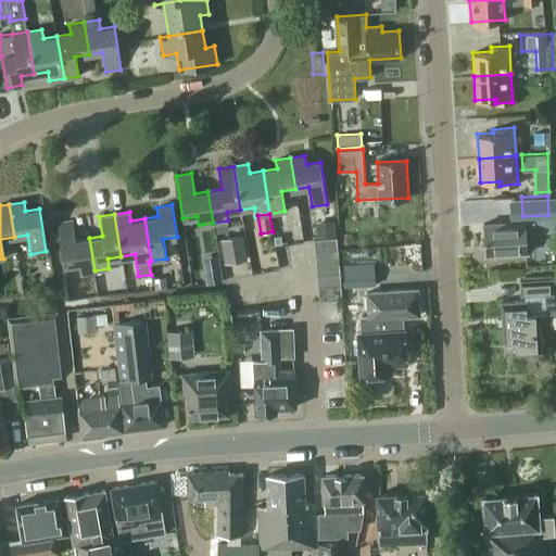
[(336,236),(333,219),(315,222),(317,237),(336,236)]
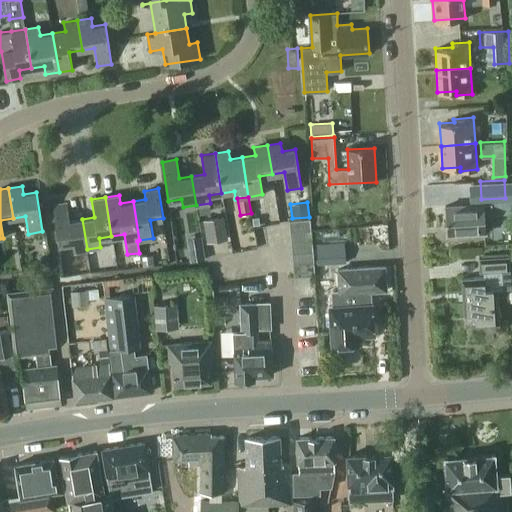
[(492,215),(491,202),(445,205),(447,235),(486,232),(485,215),(492,215)]
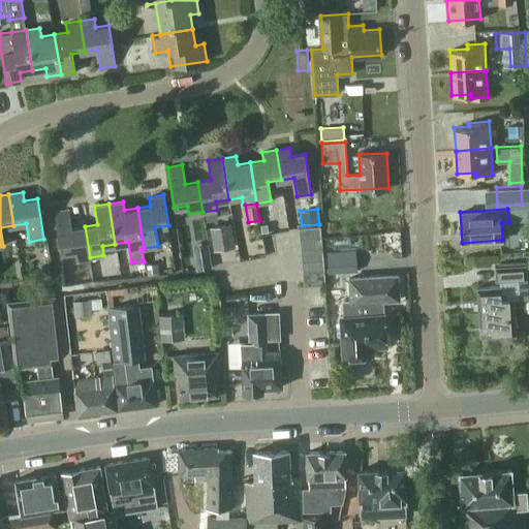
[(90,257),(85,226),(71,228),(68,210),(54,212),(61,253),(74,251),(75,259),(90,257)]
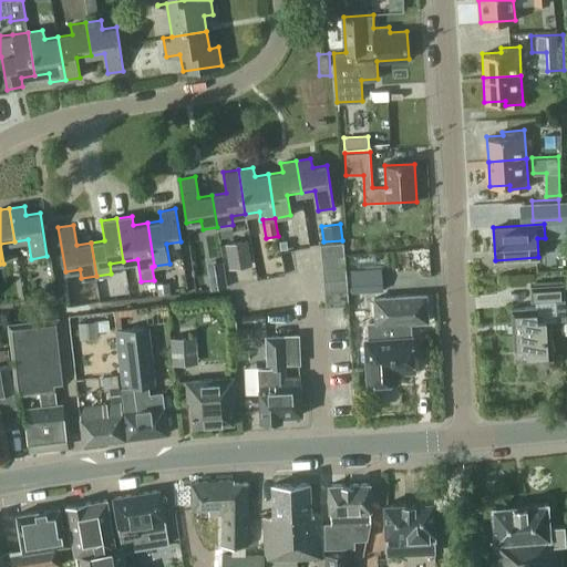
[(228,268),(253,264),(248,239),(225,244),(228,268)]
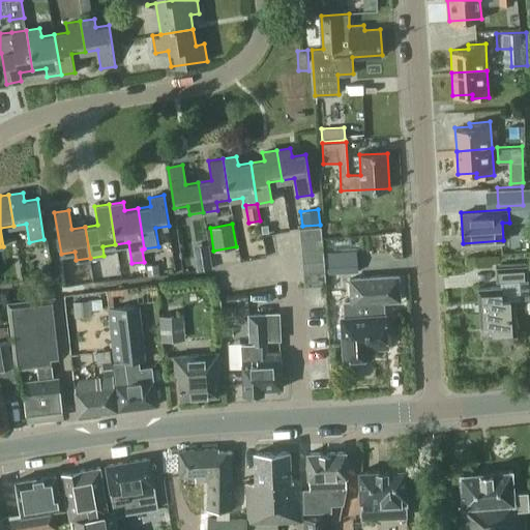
[(299,229),(300,240),(322,238),(321,227),(299,229)]
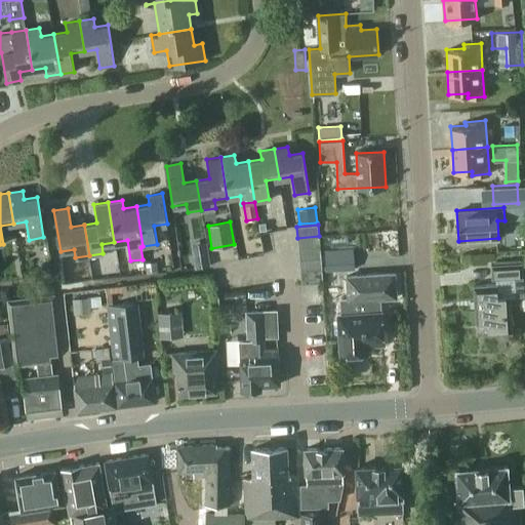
[(320,246),(319,236),(297,238),(297,248),(320,246)]
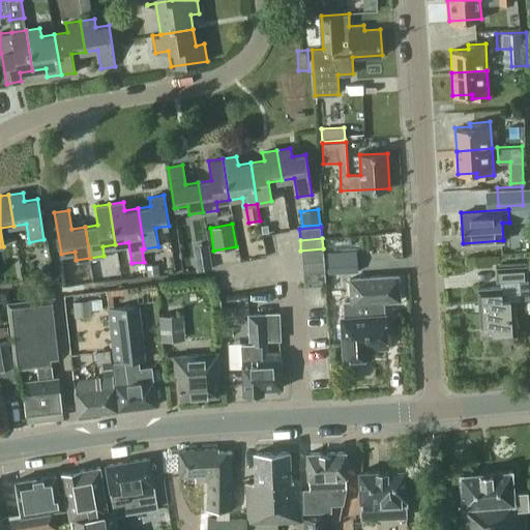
[(212,269),(207,243),(192,245),(196,271),(212,269)]
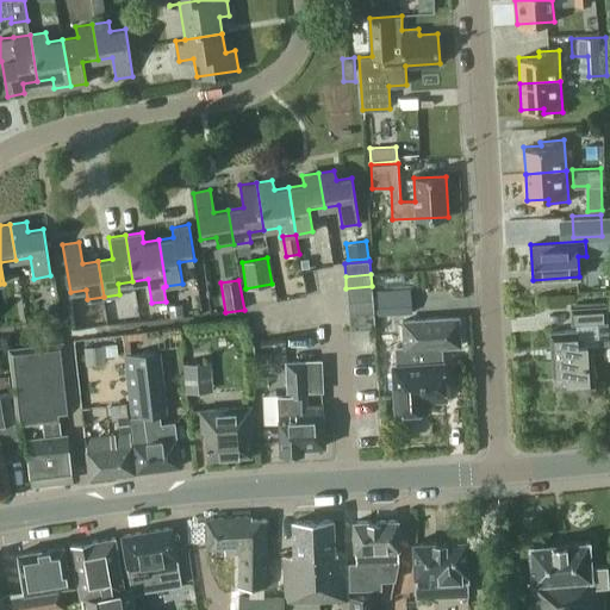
[(346,288),(347,302),(373,299),(372,286),(346,288)]
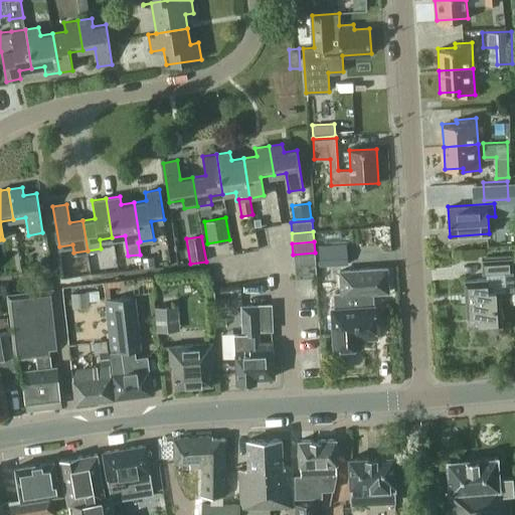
[(319,249),(319,266),(347,265),(346,248),(319,249)]
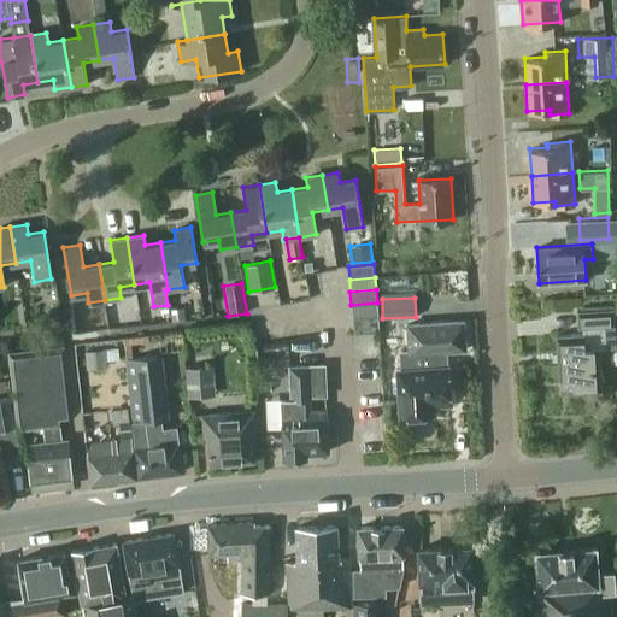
[(378,316),(377,303),(351,305),(352,318),(378,316)]
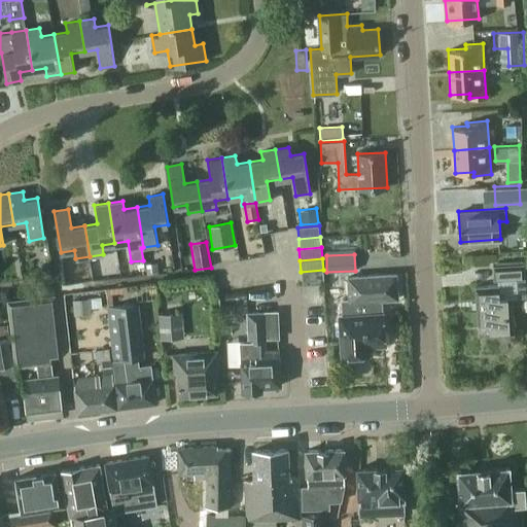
[(146,274),(157,273),(156,262),(145,264),(146,274)]
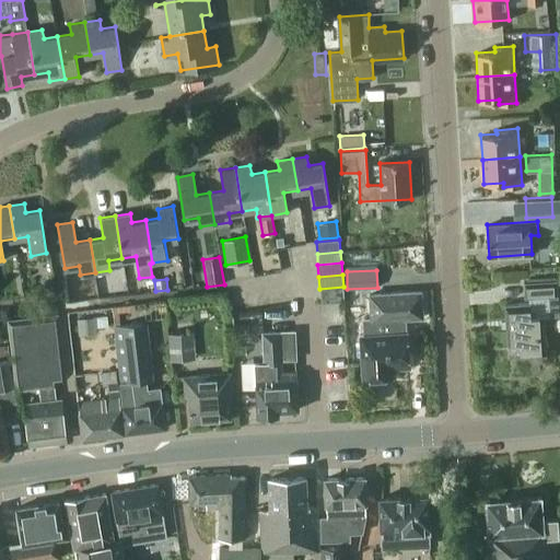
[(508,358),(546,354),(544,316),(559,315),(557,280),(524,282),(525,298),(531,298),(531,302),(503,304),(508,358)]
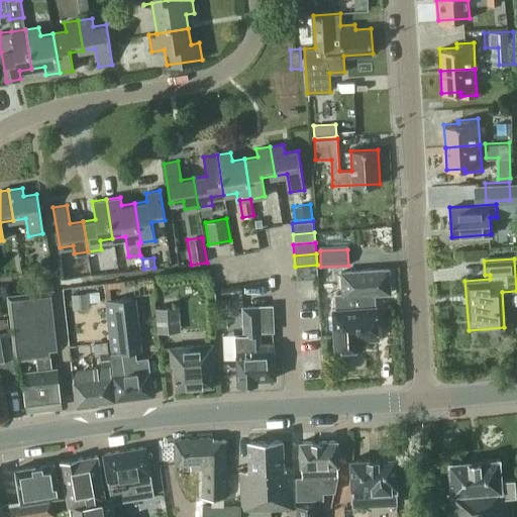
[(318,276),(317,265),(295,267),(296,277),(318,276)]
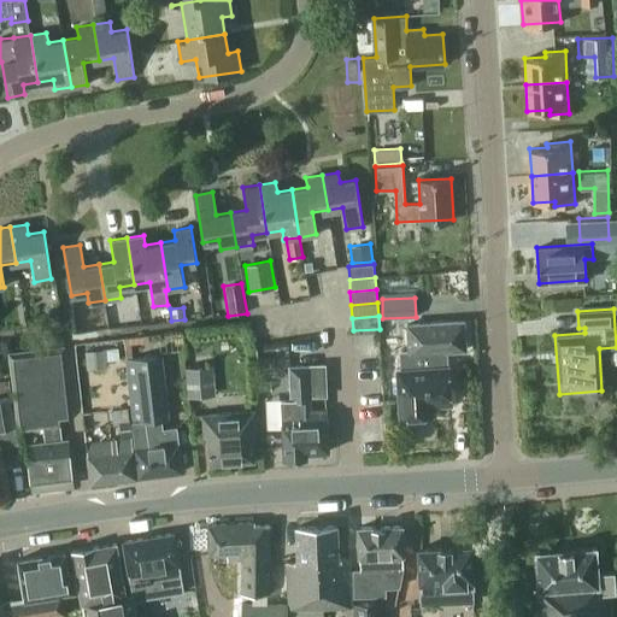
[(400,352),(401,368),(397,368),(399,416),(433,413),(432,404),(448,403),(446,351),(465,350),(464,321),(407,324),(409,351),(400,352)]
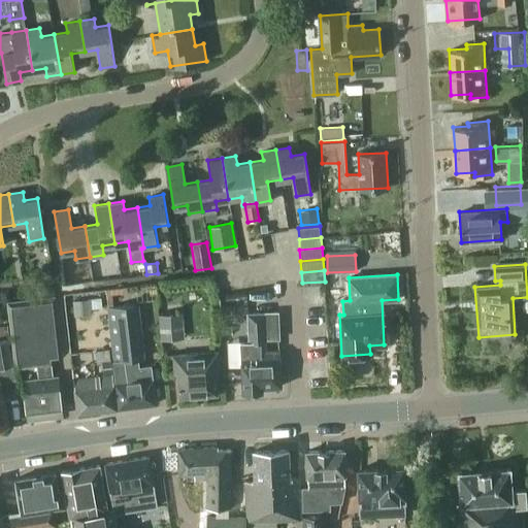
[(58,376),(53,376),(51,357),(61,356),(55,297),(8,302),(15,367),(36,365),(37,378),(23,381),(28,419),(62,416),(58,376)]
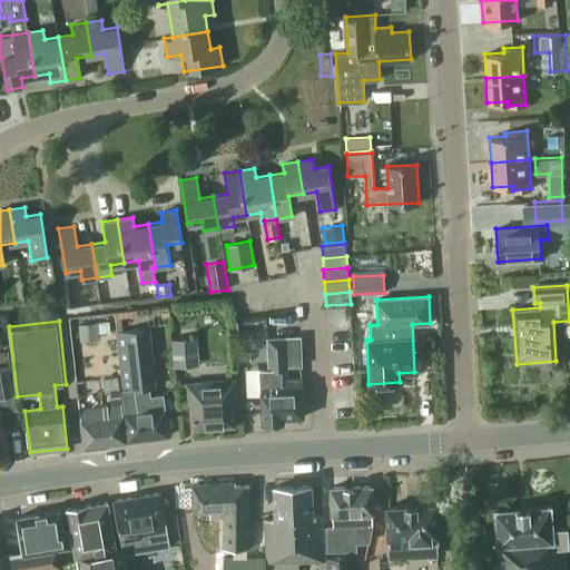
[(98,338),(97,323),(78,324),(79,340),(98,338)]
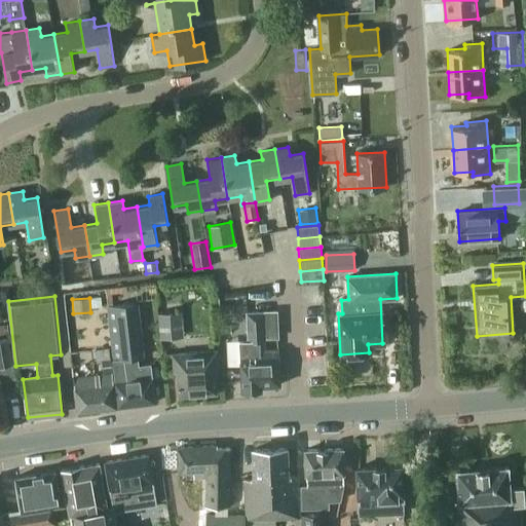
[(150,364),(139,365),(138,358),(144,357),(141,324),(146,323),(143,301),(105,305),(117,407),(155,402),(150,364)]
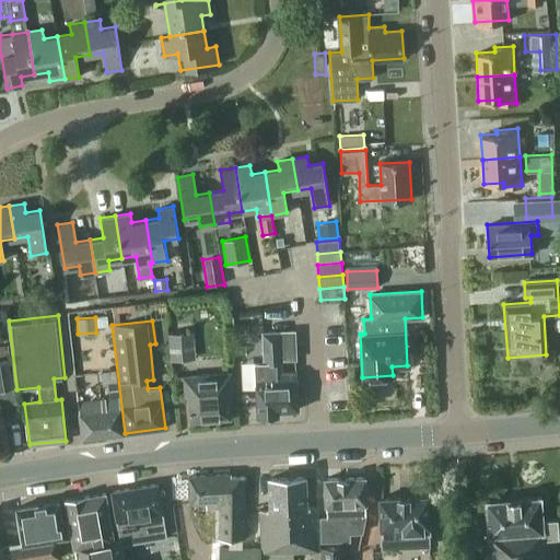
[(184,331),(184,327),(168,328),(168,333),(167,333),(170,360),(195,358),(193,331),(184,331)]
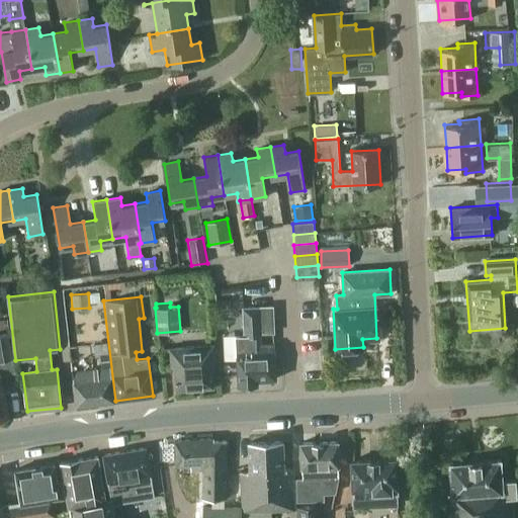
[(273,306),(243,307),(244,336),(236,336),(238,384),(258,383),(257,379),(276,378),(274,344),(255,345),(255,336),(261,335),(260,332),(274,332),(273,306)]
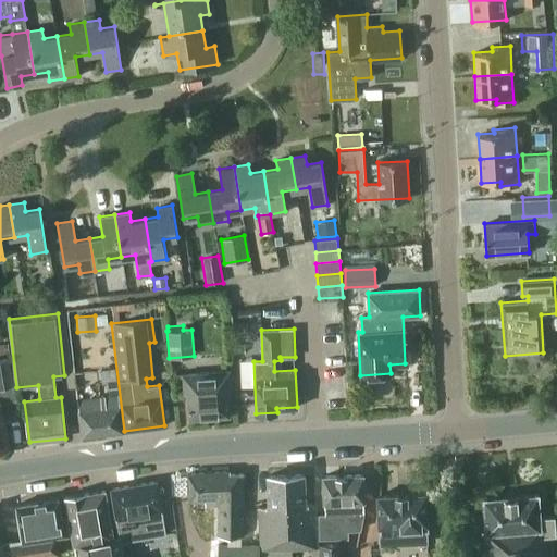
[(0,448),(10,446),(0,406),(0,403),(16,399),(9,357),(0,358),(0,448)]
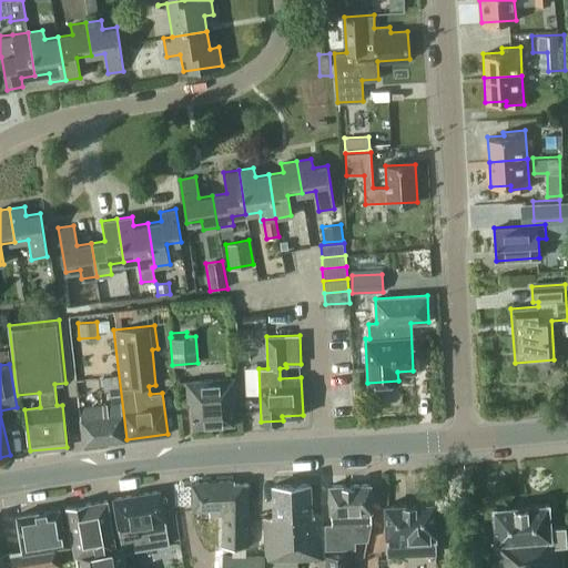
[(234,378),(186,382),(188,402),(191,402),(193,426),(234,423),(232,398),(235,398),(234,378)]
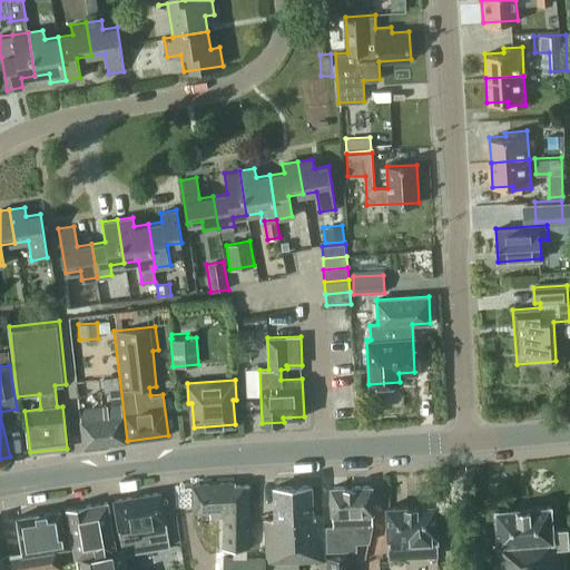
[(120,404),(79,410),(84,446),(125,441),(120,404)]
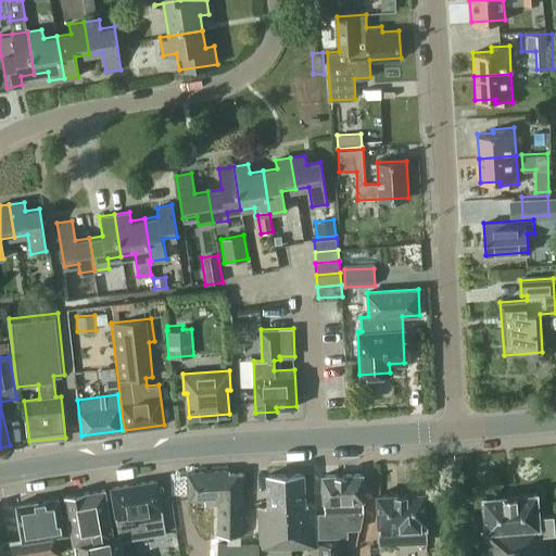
[(220,504),(219,534),(242,534),(243,492),(243,475),(230,475),(230,471),(190,472),(189,500),(207,500),(207,505),(220,504)]
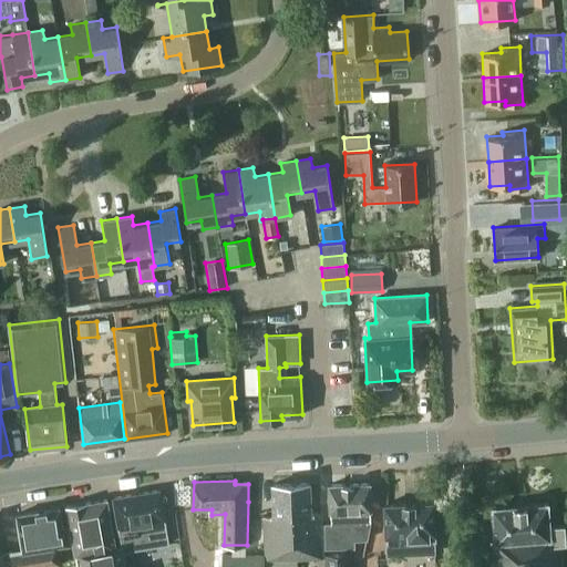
[(332,512),(333,525),(327,525),(328,546),(353,545),(352,525),(371,525),(370,512),(373,512),(371,483),(329,485),(330,512),(332,512)]
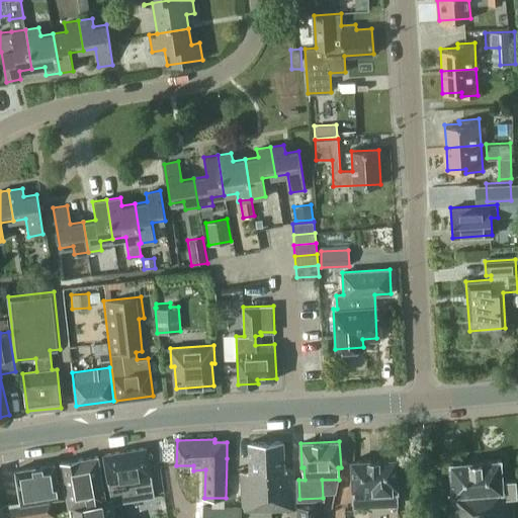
[(250,471),(241,471),(243,492),(244,513),(271,512),(296,510),(295,489),(294,469),(285,470),(283,442),(249,444),(250,471)]
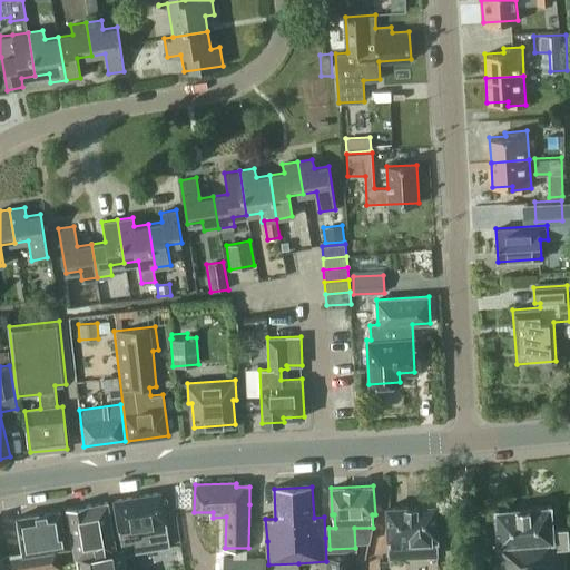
[(161,492),(116,501),(121,536),(125,554),(172,546),(168,528),(161,492)]
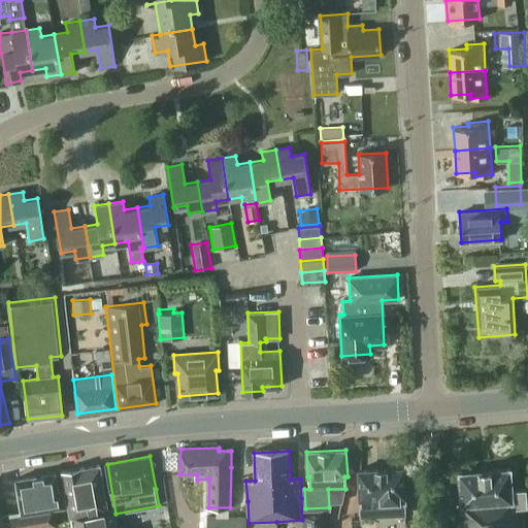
[(65,470),(62,471),(71,527),(116,527),(112,507),(107,508),(99,467),(99,465),(80,468),(80,467),(78,468),(65,470)]
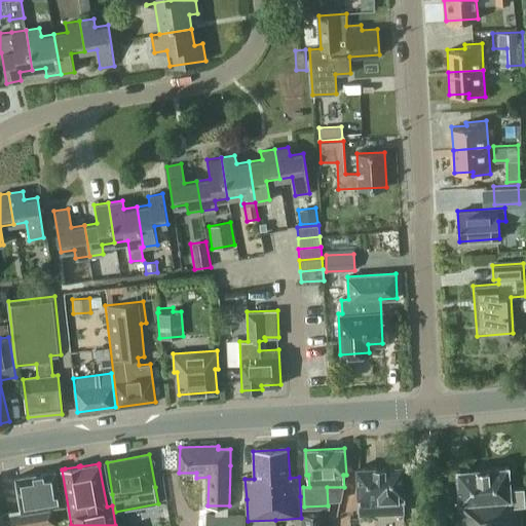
[(403,466),(358,468),(360,508),(383,506),(383,515),(406,514),(405,505),(403,466)]
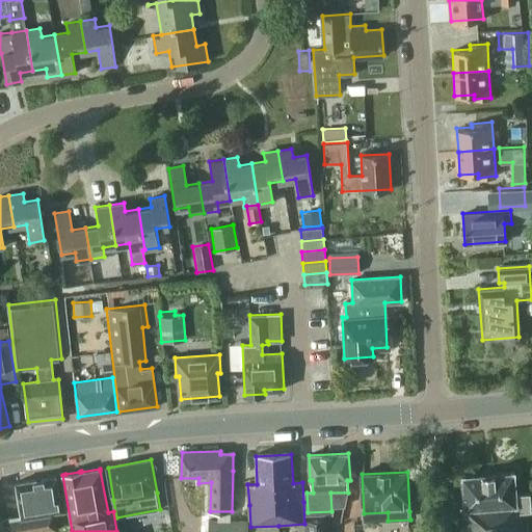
[(527,531),(527,512),(531,511),(531,505),(531,494),(516,495),(515,474),(463,477),(466,516),(456,516),(457,531),(527,531)]
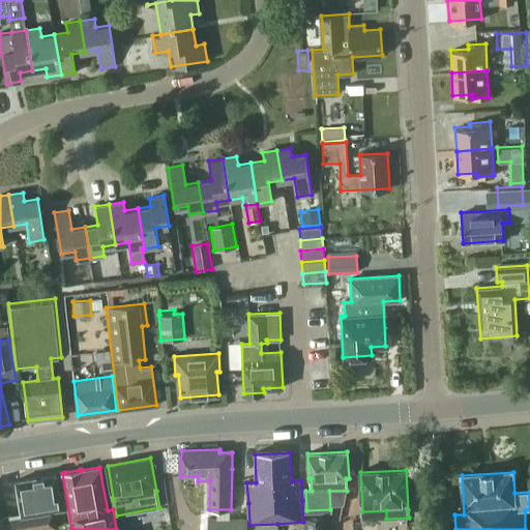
[(21,512),(10,514),(11,529),(36,529),(37,529),(56,526),(53,509),(63,507),(61,492),(57,492),(54,473),(16,480),(21,512)]
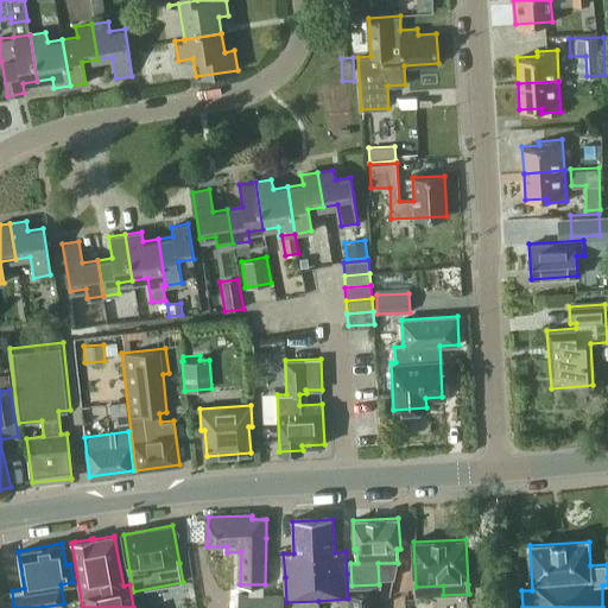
[(13,607),(12,590),(0,591),(0,589),(0,607),(13,607)]
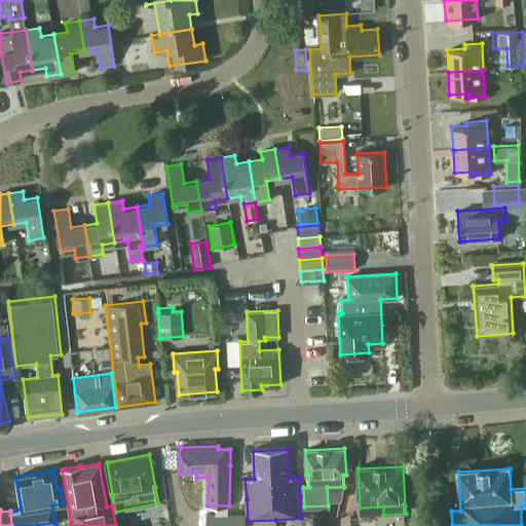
[(323,525),(323,512),(301,513),(301,525),(323,525)]
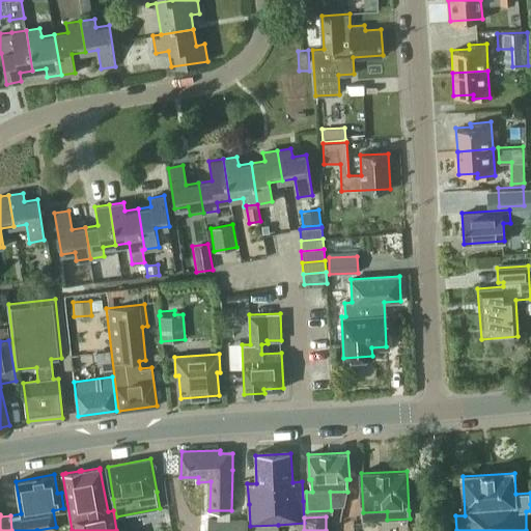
[(248,530),(248,520),(210,519),(210,530),(248,530)]
